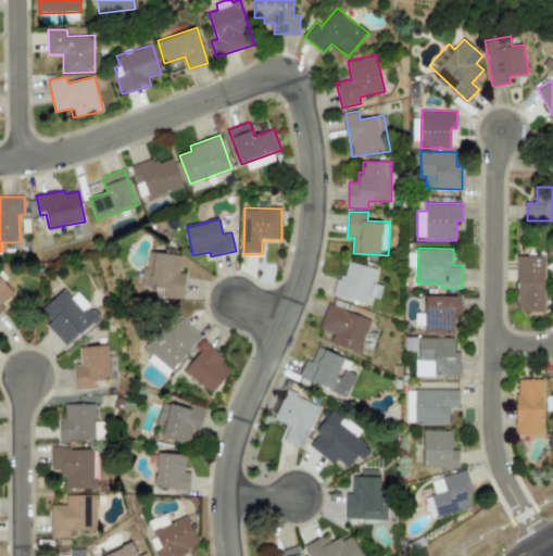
[(184,299),(187,273),(180,273),(183,255),(154,252),(153,268),(145,267),(142,285),(165,288),(164,297),(184,299)]
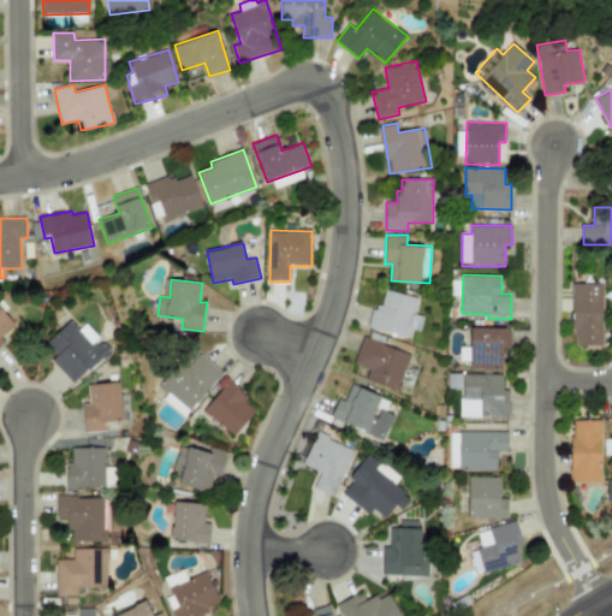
[(574,344),(604,345),(604,284),(574,283),(574,344)]
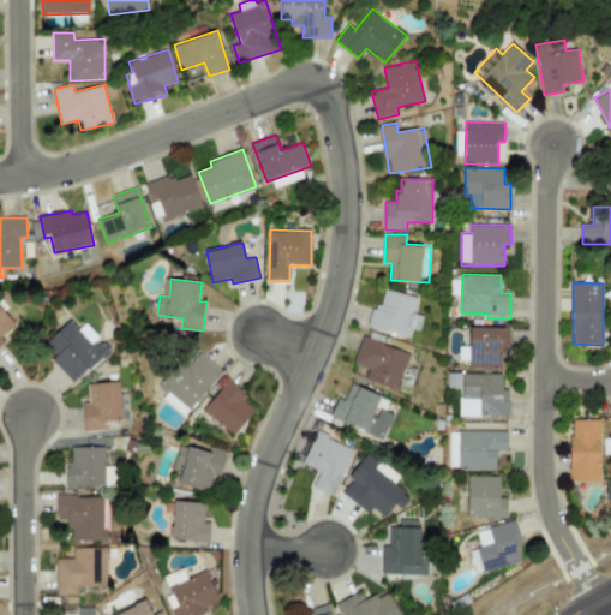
[(369,327),(409,336),(412,328),(420,330),(424,316),(414,314),(418,297),(385,290),(382,308),(373,305),(369,327)]
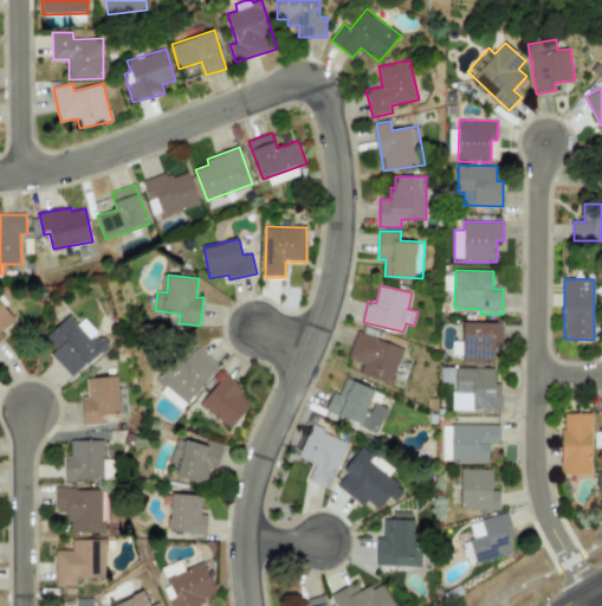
[(0,340),(19,323),(0,303),(0,340)]
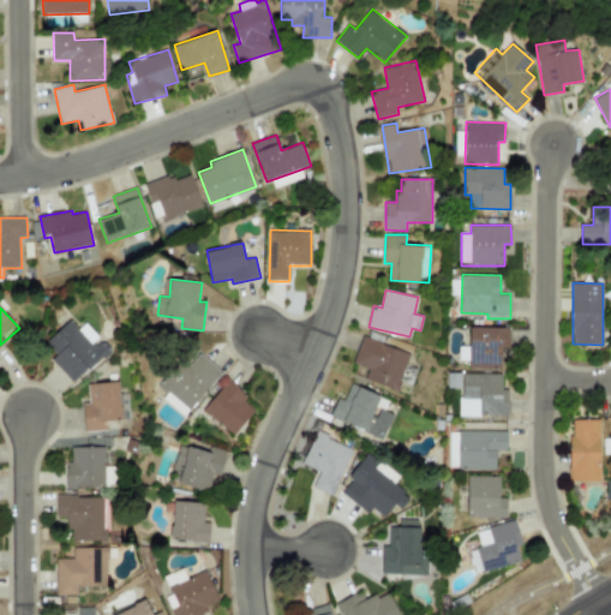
[(46,342),(57,354),(52,359),(75,384),(111,350),(85,323),(79,329),(70,320),(46,342)]
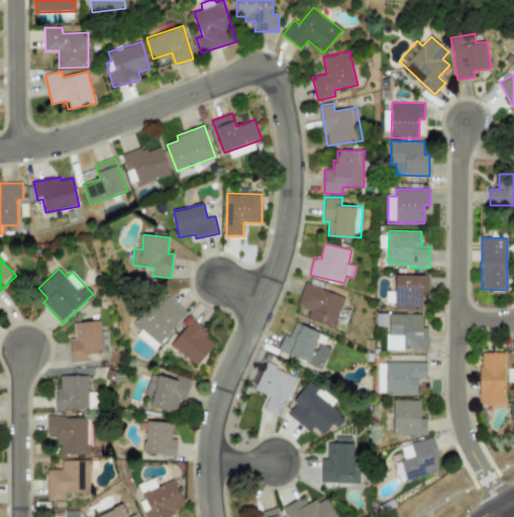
[(423,292),(429,292),(429,276),(395,275),(395,309),(423,309),(423,292)]
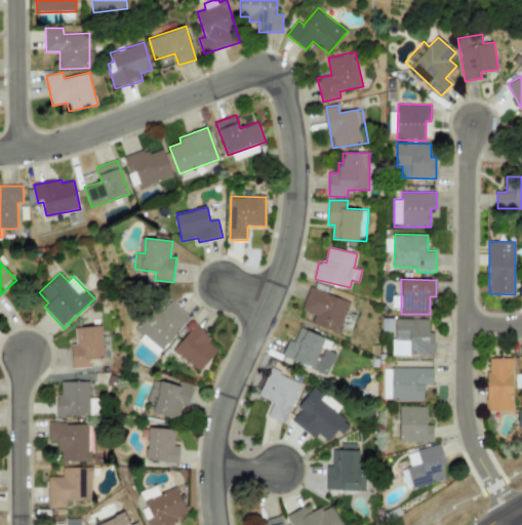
[(313,324),(340,333),(351,300),(310,287),(303,311),(316,315),(313,324)]
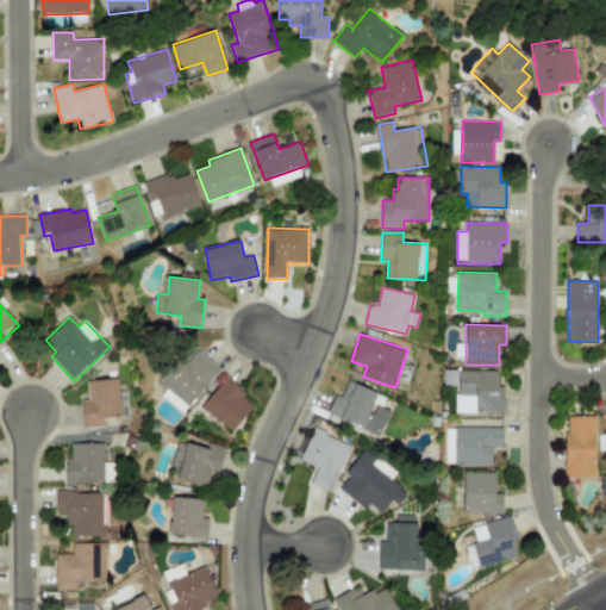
[(162,394),(182,412),(222,369),(200,350),(189,362),(183,356),(158,383),(166,390),(162,394)]
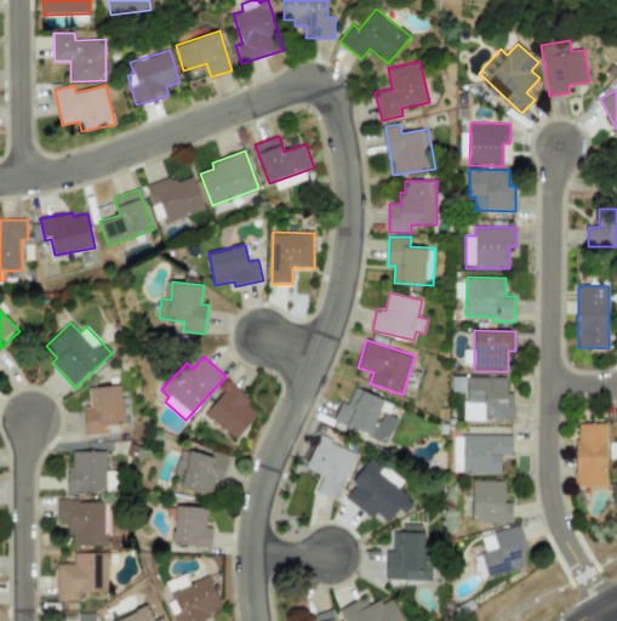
[(513,420),(514,393),(508,393),(508,377),(467,377),(466,419),(513,420)]
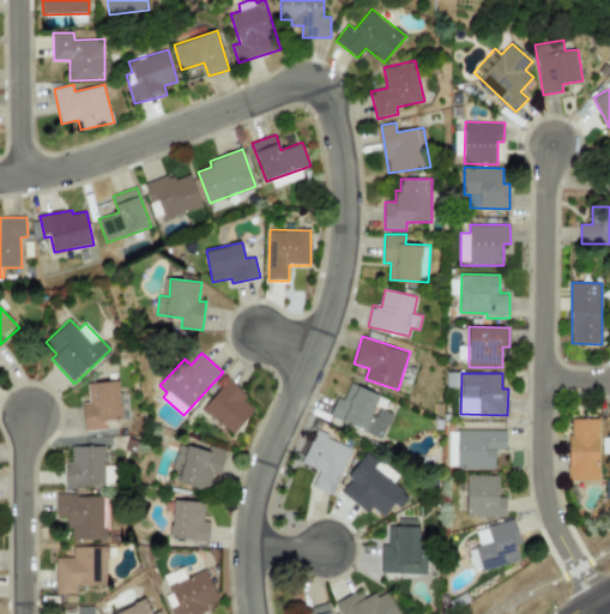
[(233,434),(255,410),(245,399),(247,396),(229,379),(204,408),(233,434)]
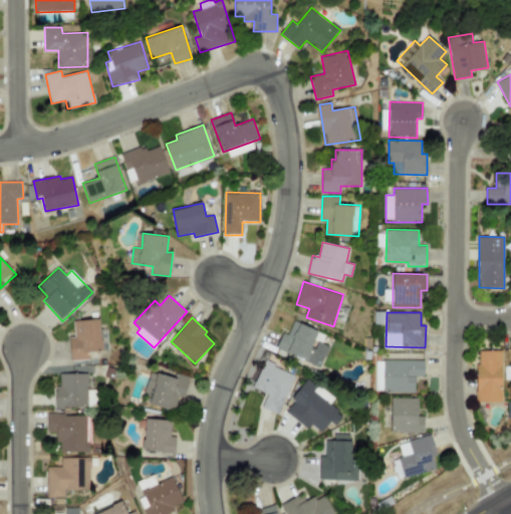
[(74,320),(75,336),(70,336),(71,360),(89,359),(89,350),(102,350),(100,318),(74,320)]
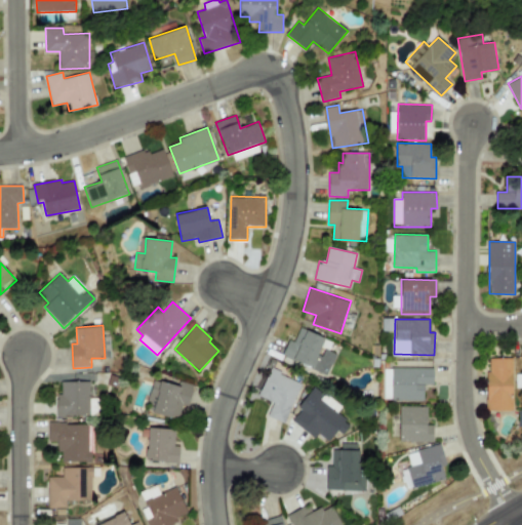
[(336,353),(323,348),(326,338),(300,327),(295,340),(290,339),(283,356),(327,374),(336,353)]
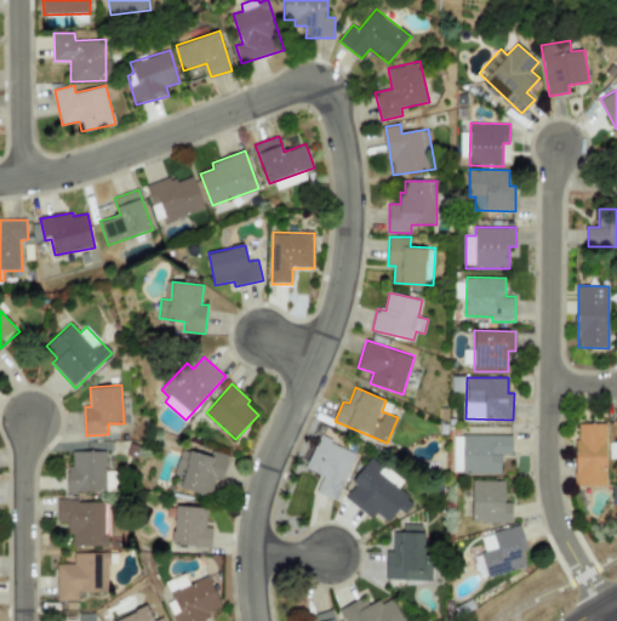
[(576,423),(578,485),(607,485),(606,422),(576,423)]
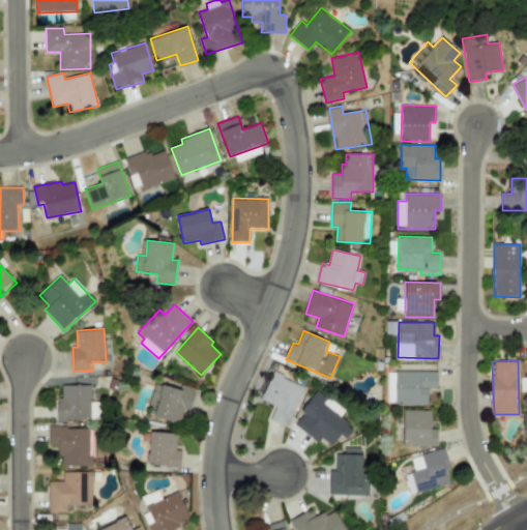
[(396,404),(429,404),(429,388),(438,388),(438,372),(397,371),(396,404)]
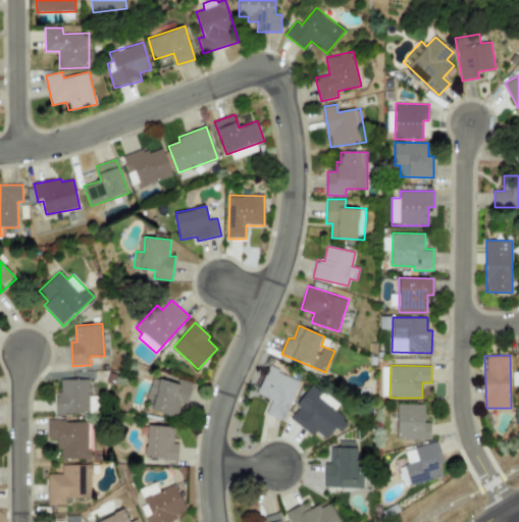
[(284,420),(301,379),(268,367),(258,394),(272,400),(266,413),(284,420)]
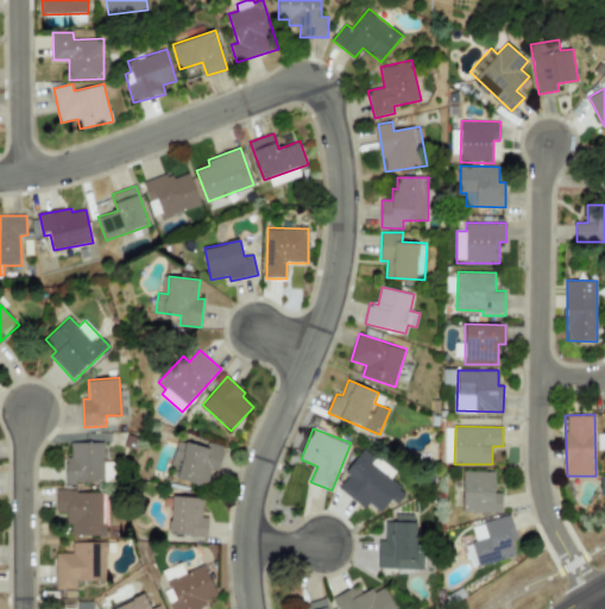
[(105,441),(71,443),(71,456),(67,456),(68,482),(105,481),(105,441)]
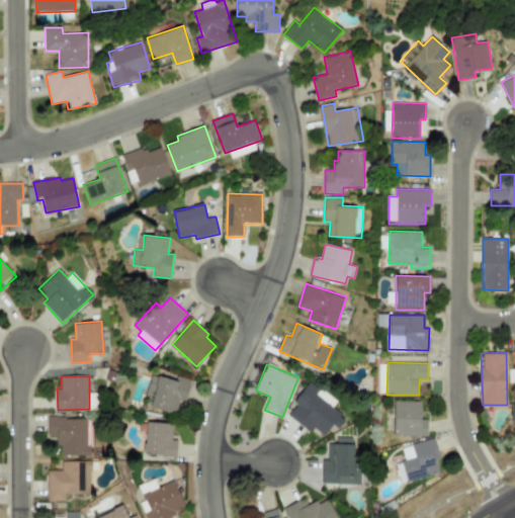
[(146,405),(180,416),(191,380),(177,376),(175,381),(155,375),(146,405)]
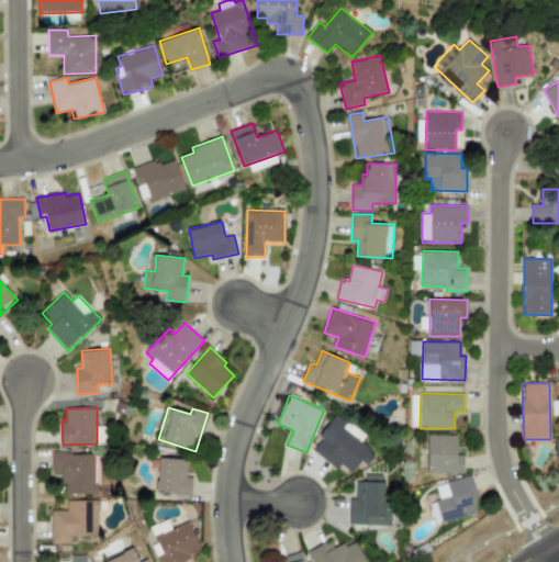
[(312,448),(338,469),(342,464),(353,472),(361,460),(368,465),(377,453),(334,419),(312,448)]
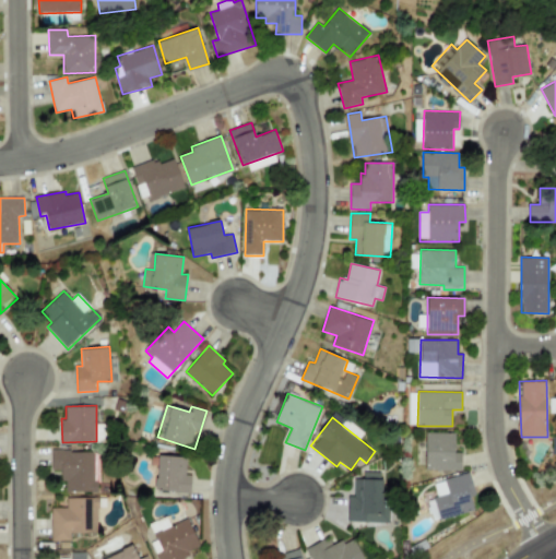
[(462,470),(462,452),(456,452),(457,432),(427,432),(426,470),(462,470)]
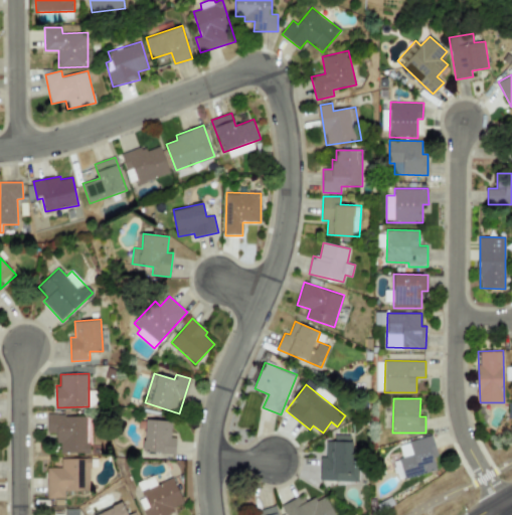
[(92,416),(48,415),(48,434),(59,434),(58,453),(92,453),(92,416)]
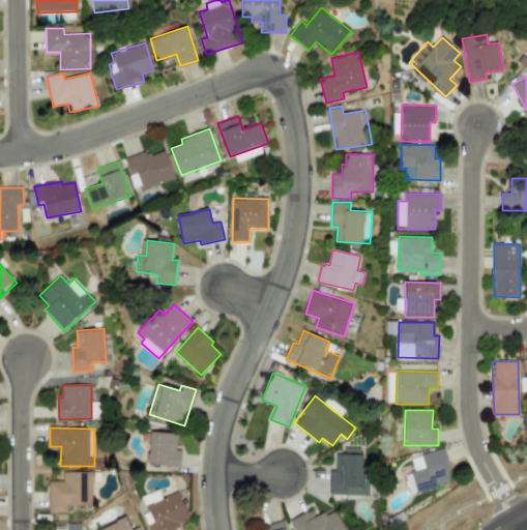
[(181,449),(176,449),(177,433),(150,432),(148,465),(181,467),(181,449)]
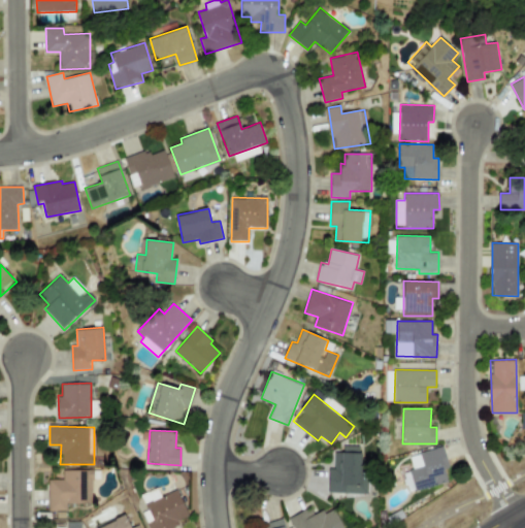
[(329,493),(365,494),(367,446),(342,446),(341,468),(330,468),(329,493)]
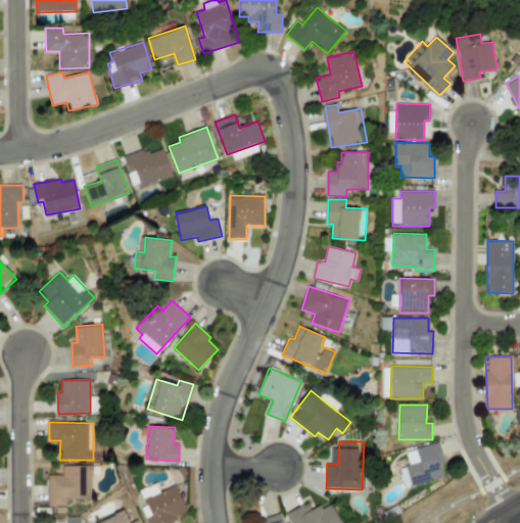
[(49,506),(66,506),(66,497),(93,497),(93,466),(62,466),(62,475),(49,475),(49,506)]
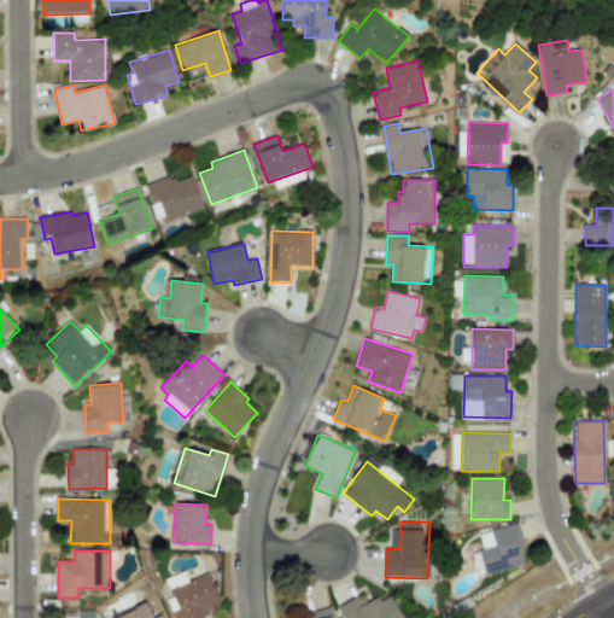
[(170,589),(189,583),(186,572),(167,578),(170,589)]
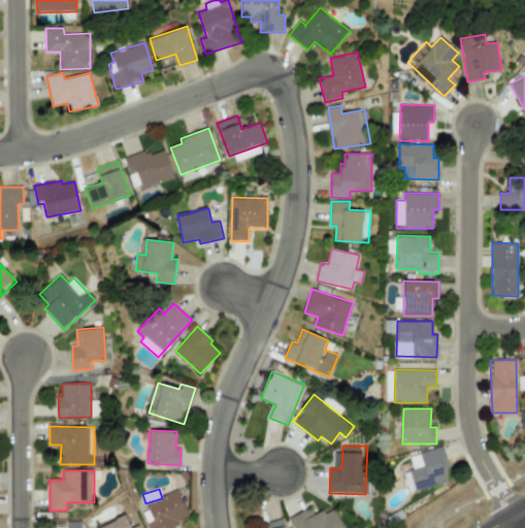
[(151,527),(170,527),(191,520),(178,490),(141,505),(151,527)]
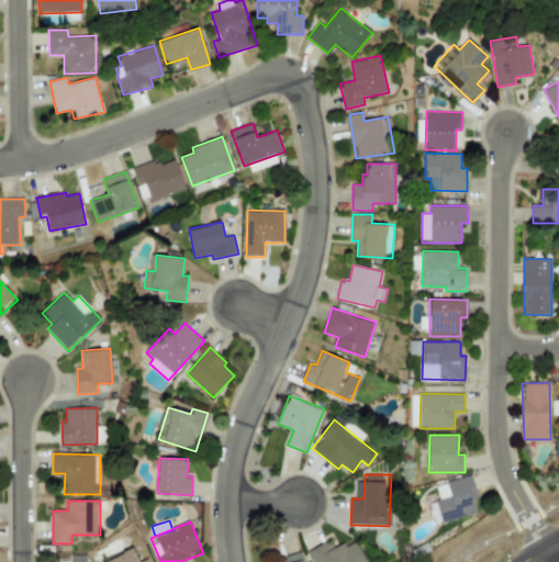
[(309,550),(312,561),(366,561),(358,541),(346,547),(345,542),(334,548),(331,541),(309,550)]
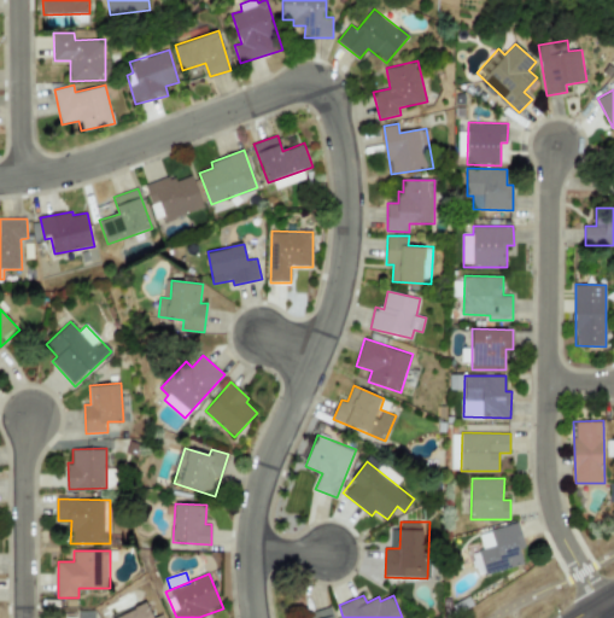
[(164,617),(163,613),(155,617),(147,602),(112,617),(164,617)]
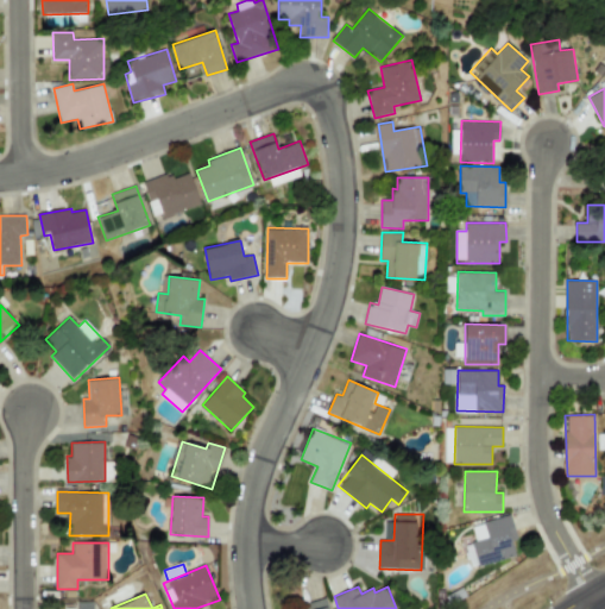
[(329,608),(326,598),(301,606),(302,608),(329,608)]
